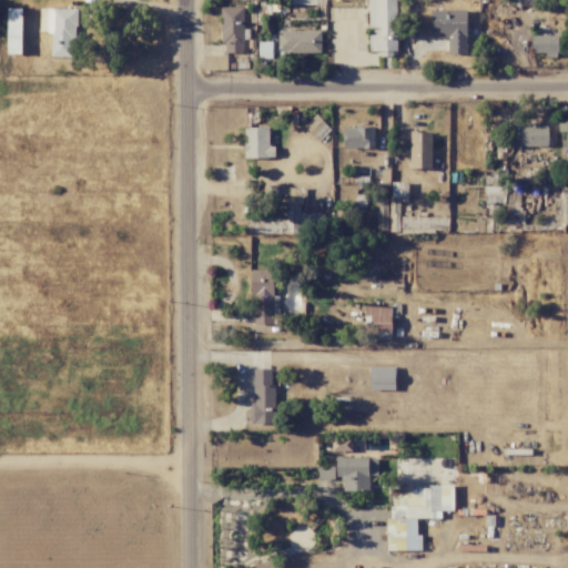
[(396,0),(376,0),(368,0),(369,51),(397,51),(396,0)]
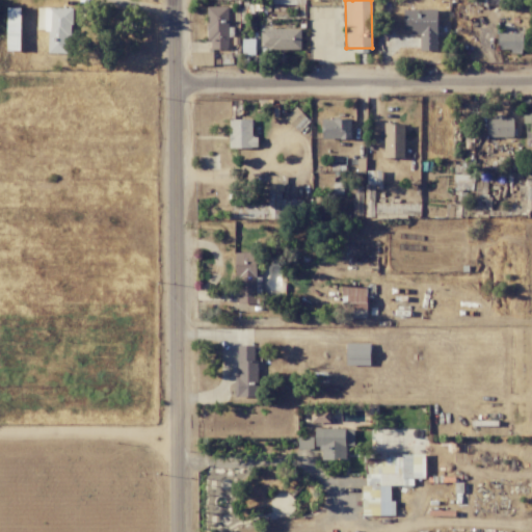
[(207,49),(228,50),(229,7),(208,6),(207,49)]
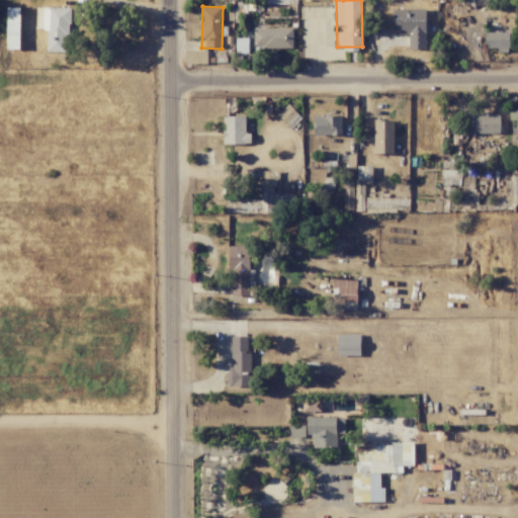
[(47,52),(68,52),(69,8),(36,7),(35,29),(47,29),(47,52)]
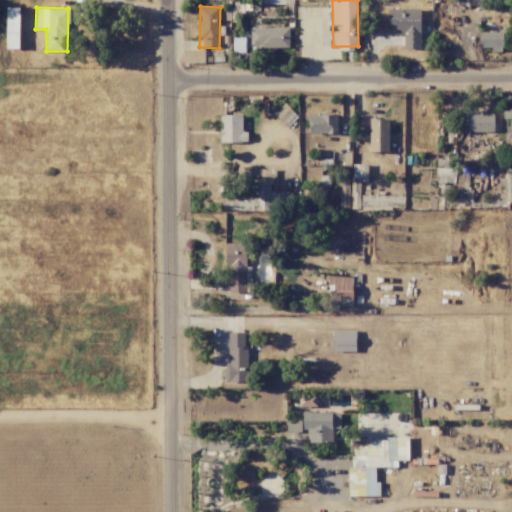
[(404,34),(404,49),(421,49),(420,9),(388,9),(388,30),(396,30),(396,34),(404,34)]
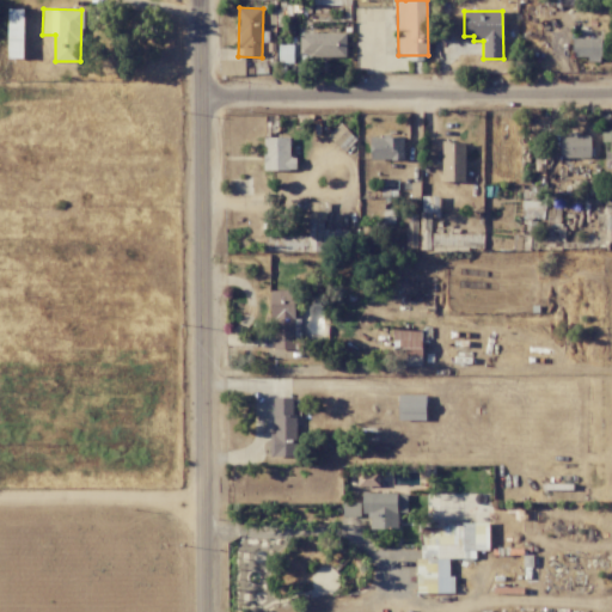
[(346,34),(300,34),(300,56),(346,56),(346,34)]
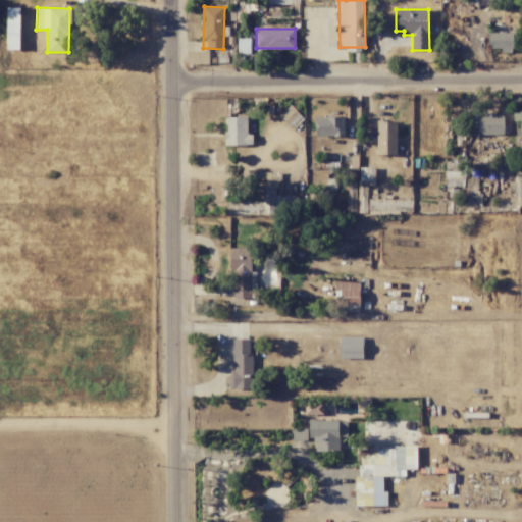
[(513,33),(487,33),(488,48),(502,48),(502,52),(513,52),(513,33)]
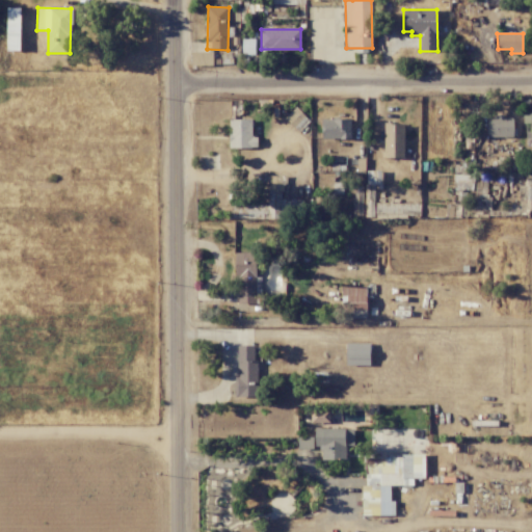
[(242,55),(255,55),(255,40),(242,38),(242,55)]
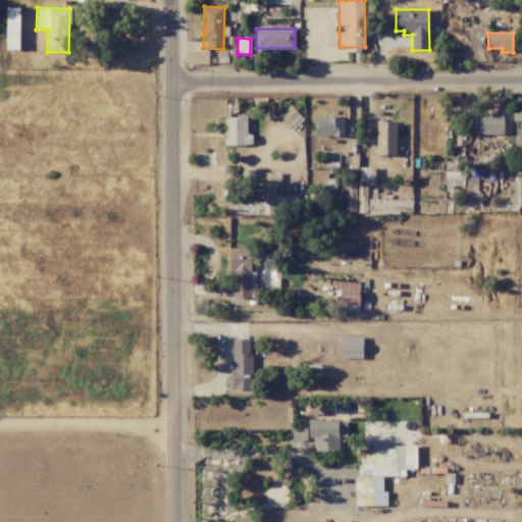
[(478,135),(504,134),(503,114),(477,115),(478,135)]
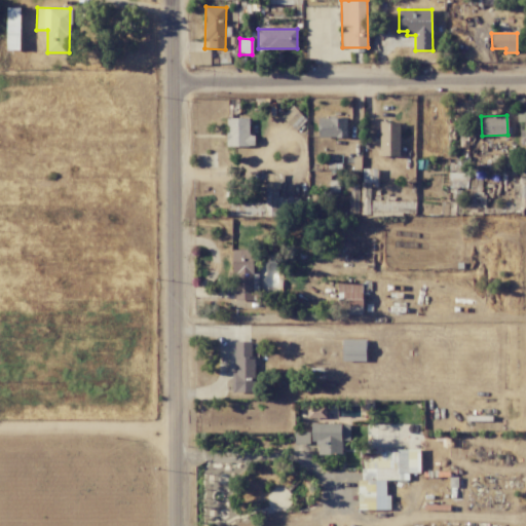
[(347,118),(317,117),(317,137),(346,138),(347,118)]
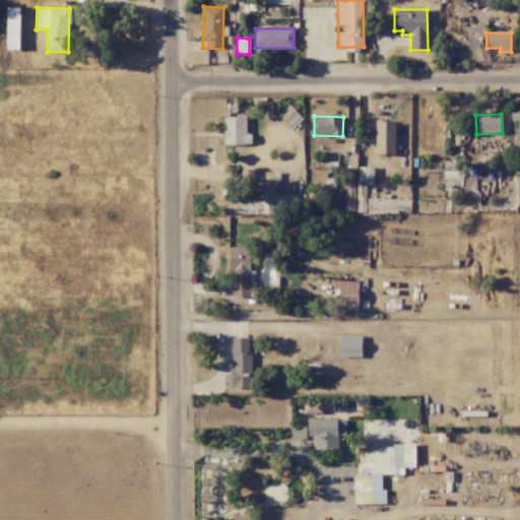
[(224,145),(252,144),(251,134),(246,134),(246,117),(224,117),(224,145)]
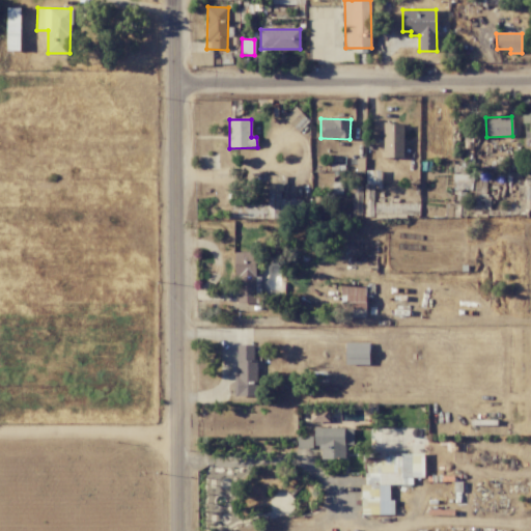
[(403,158),(404,123),(384,122),(384,157),(403,158)]
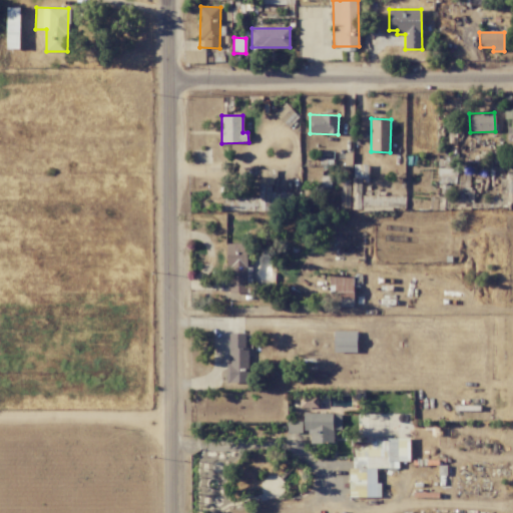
[(259,198),(224,198),(224,209),(294,210),(294,192),(274,192),(274,169),(254,169),(254,176),(260,176),(259,198)]
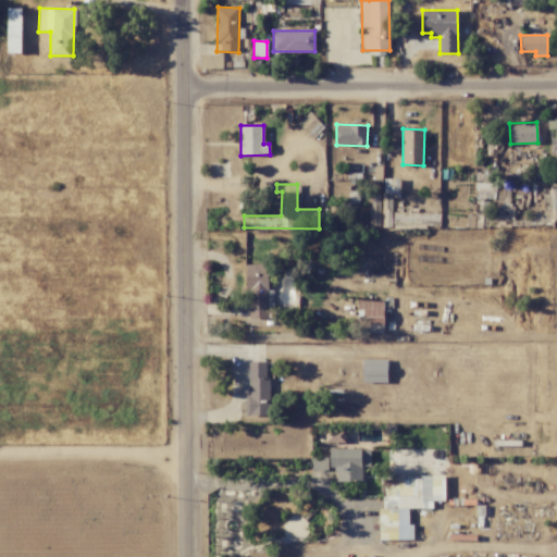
[(247,318),(269,318),(268,264),(246,264),(247,318)]
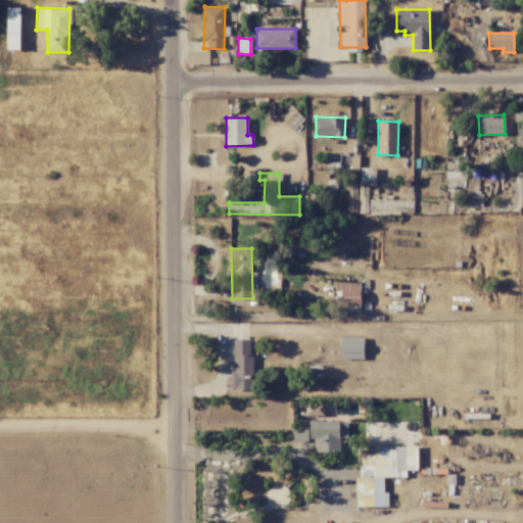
[(360,281),(336,282),(336,304),(350,304),(350,311),(361,311),(360,281)]
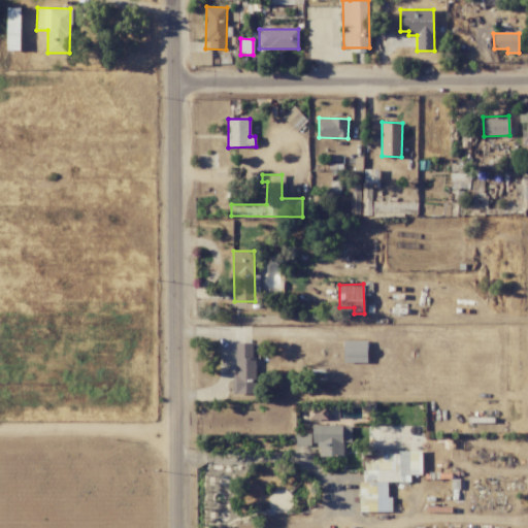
[(367,363),(367,340),(344,340),(343,362),(367,363)]
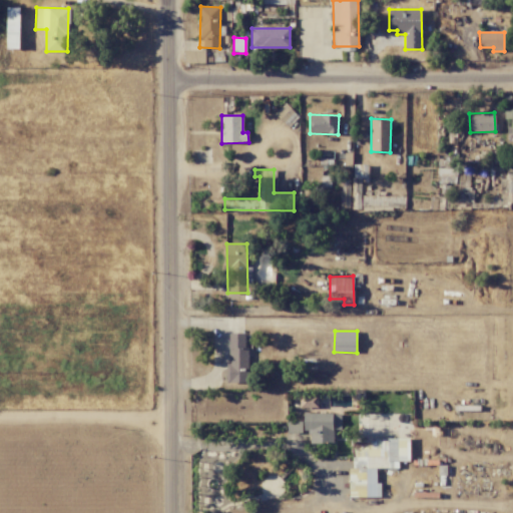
[(228,382),(246,382),(246,333),(227,334),(228,382)]
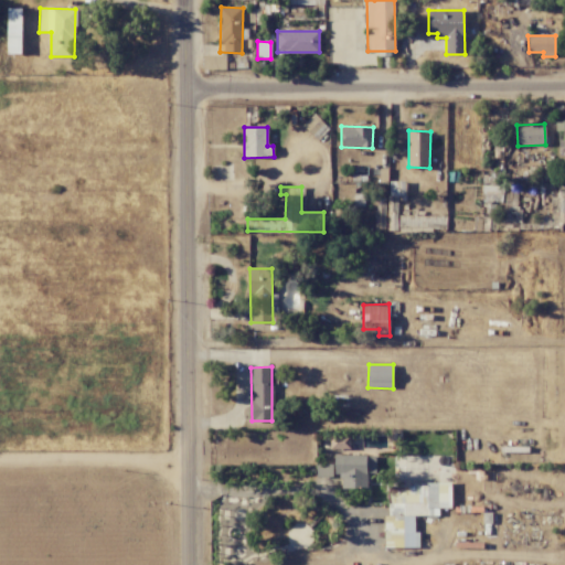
[(351,448),(350,434),(330,435),(330,449),(351,448)]
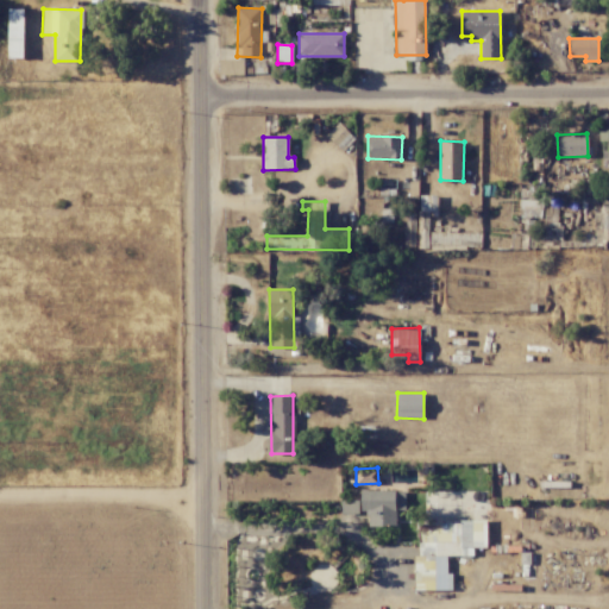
[(396,526),(396,510),(406,509),(406,490),(360,491),(360,512),(368,512),(368,527),(396,526)]
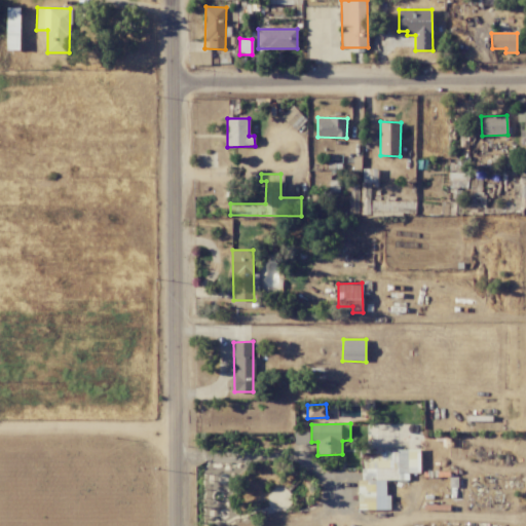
[(361,451),(362,480),(358,480),(358,510),(390,510),(390,496),(386,496),(385,481),(408,481),(408,473),(420,473),(420,451),(361,451)]
